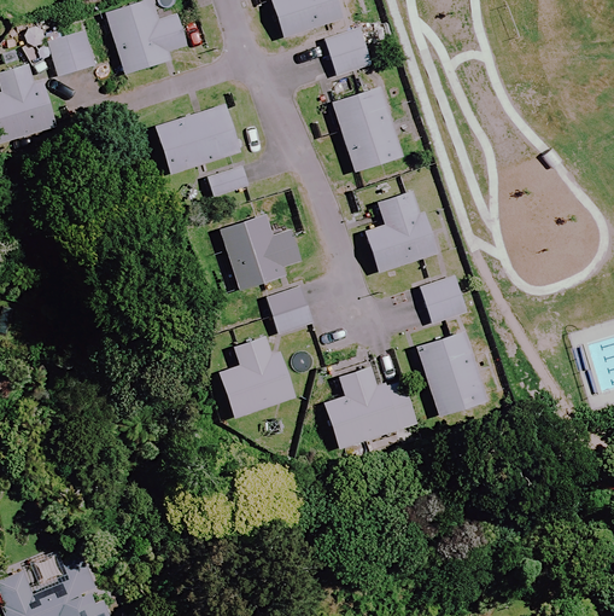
[(158,18),(152,0),(142,0),(106,12),(126,74),(170,60),(168,51),(187,45),(176,12),(158,18)]
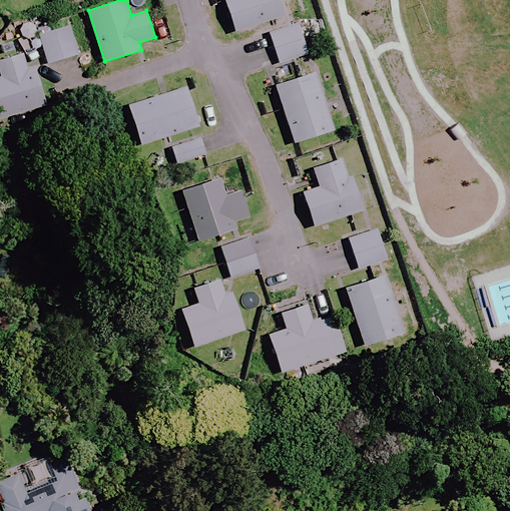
[(225,0),(235,31),(286,14),(281,0),(225,0)]
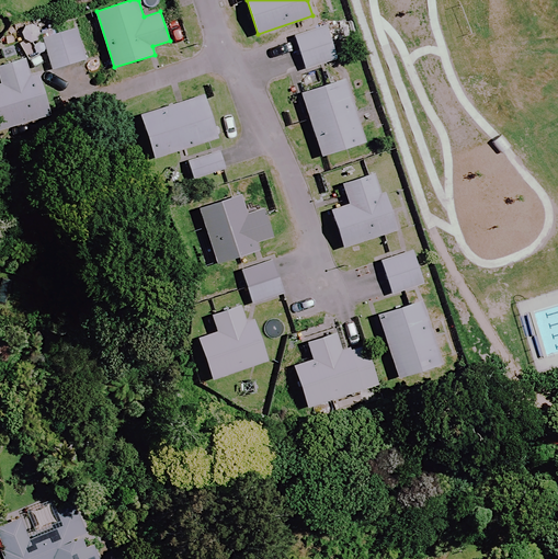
[(338,58),(327,24),(295,35),(307,68),(338,58)]
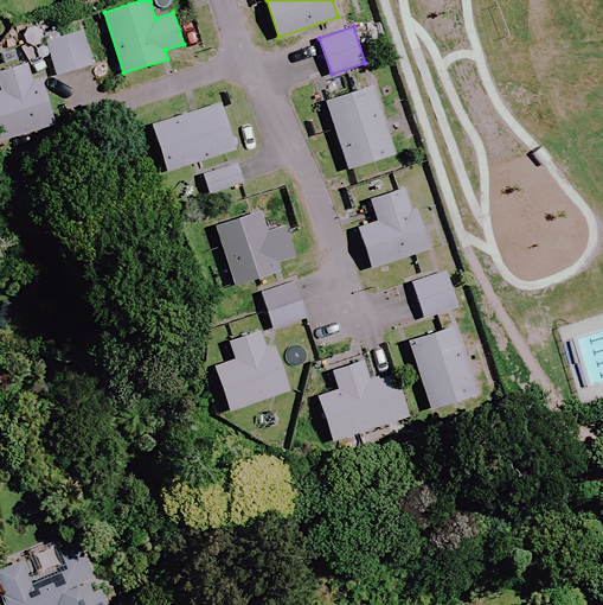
[(94,64),(83,29),(47,39),(58,75),(94,64)]
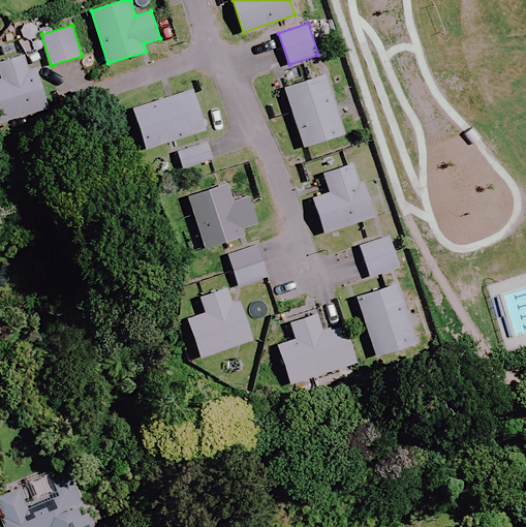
[(29,70),(24,55),(0,61),(0,75),(1,79),(0,79),(0,122),(49,107),(36,68),(29,70)]
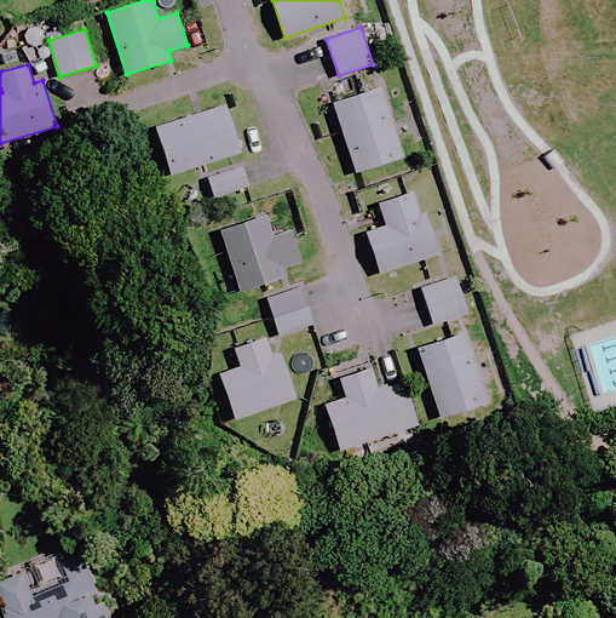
[(404,158),(383,87),(334,103),(356,172),(404,158)]
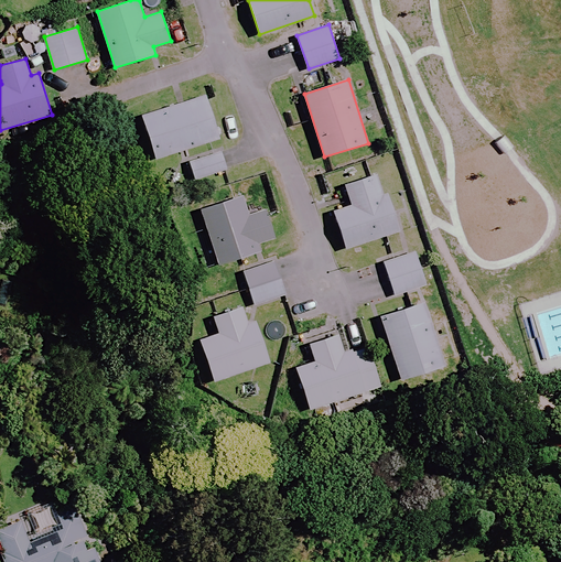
[(217,139),(204,97),(142,115),(155,158),(217,139)]
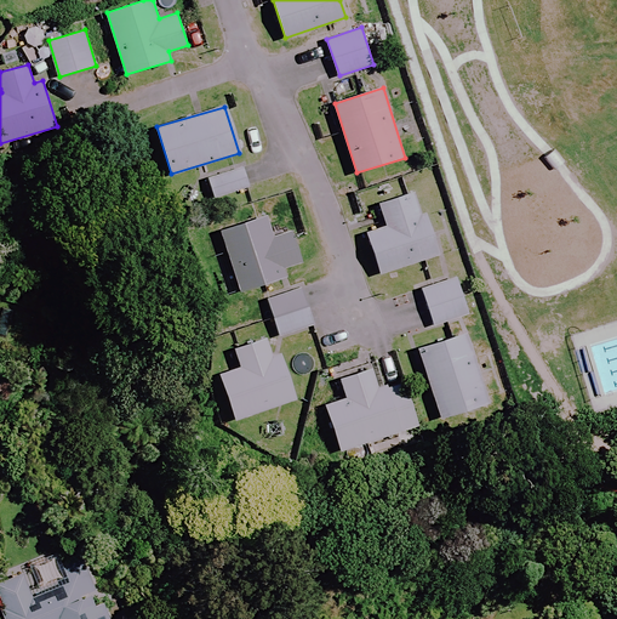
[(249,186),(243,166),(209,177),(215,197),(249,186)]
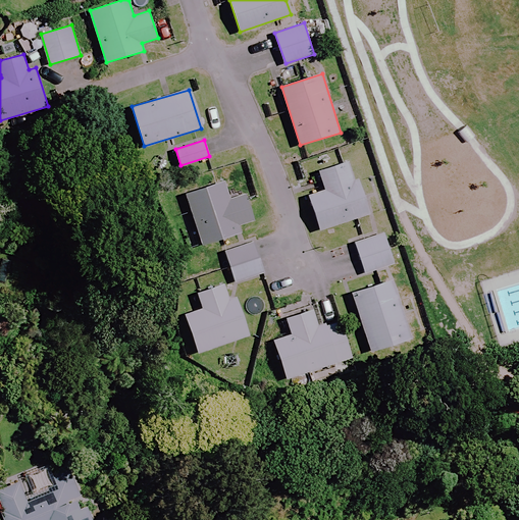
[(370,212),(353,160),(321,171),(327,189),(308,195),(320,229),(370,212)]
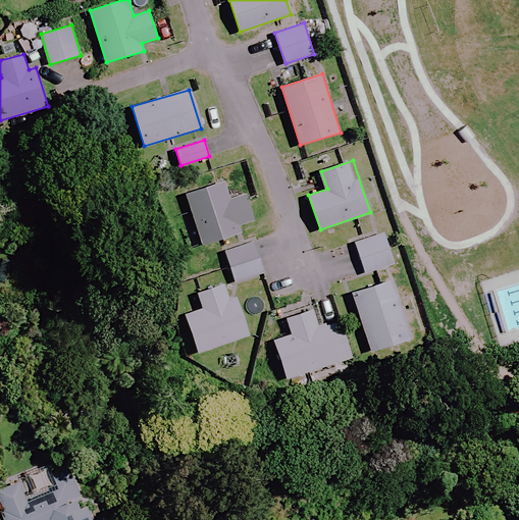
[(229,199),(223,180),(186,194),(202,245),(242,232),(239,224),(254,219),(246,194),(229,199)]
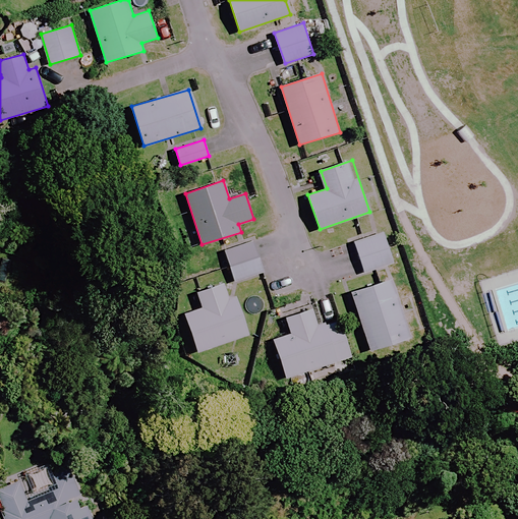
[(394,263),(384,232),(354,242),(364,273),(394,263)]
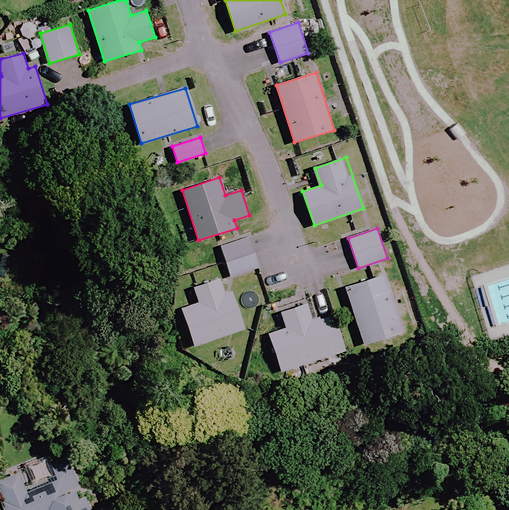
[(260,266),(249,235),(220,245),(231,276),(260,266)]
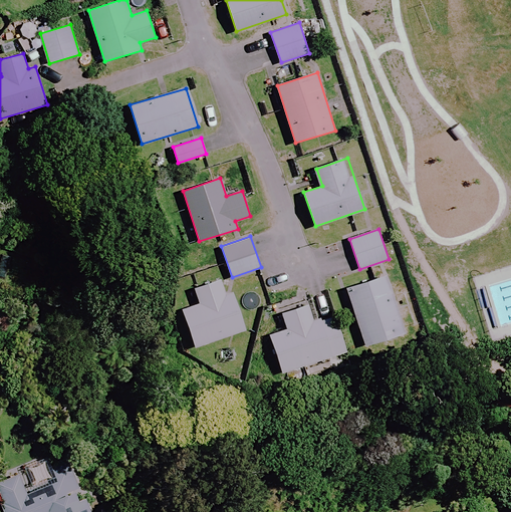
[(245,329),(227,275),(197,286),(202,302),(182,309),(195,347),(245,329)]
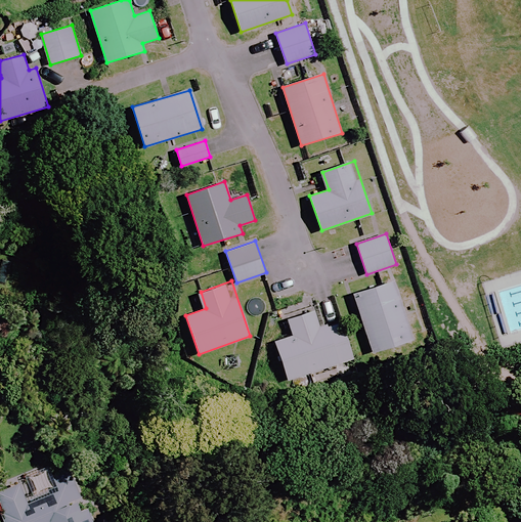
[(413,340),(394,280),(354,293),(373,352),(413,340)]
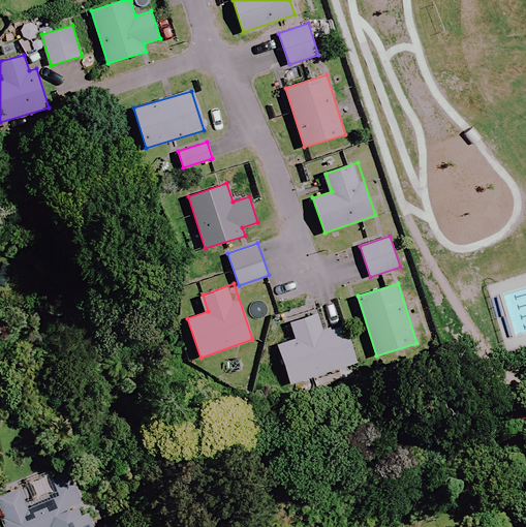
[(323,332),(317,313),(290,321),(297,339),(278,344),(290,383),(356,363),(344,324),(323,332)]
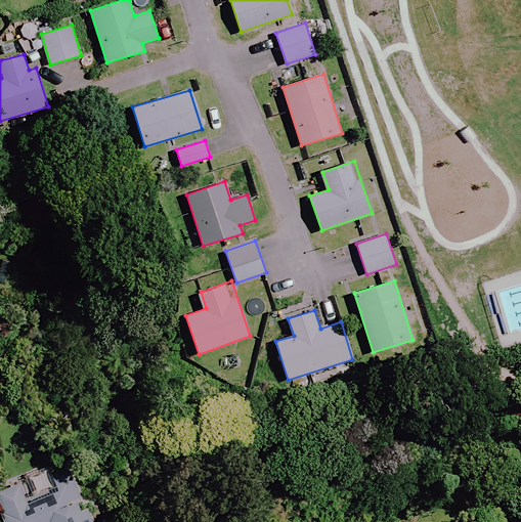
[(92,521),(73,471),(53,479),(58,491),(29,504),(19,479),(0,486),(0,508),(5,521),(92,521)]
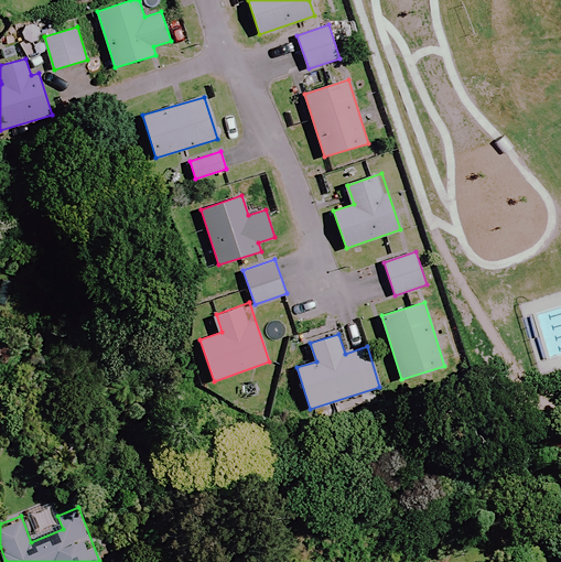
All buildings are outlined.
